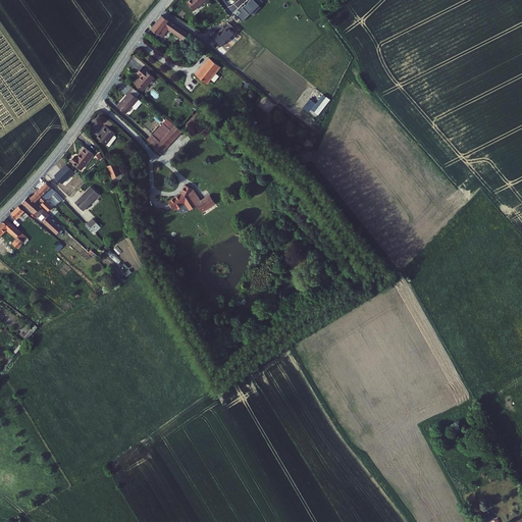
[(193,0),(190,3),(196,11),(210,0),(193,0)]
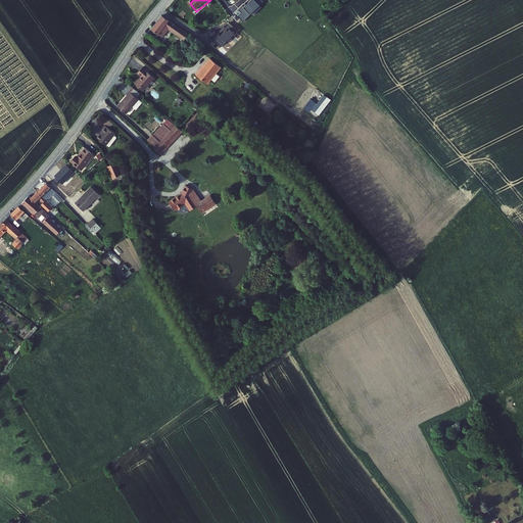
[(164,17),(158,25),(165,30),(168,28),(172,30),(179,36),(183,31),(164,17)]
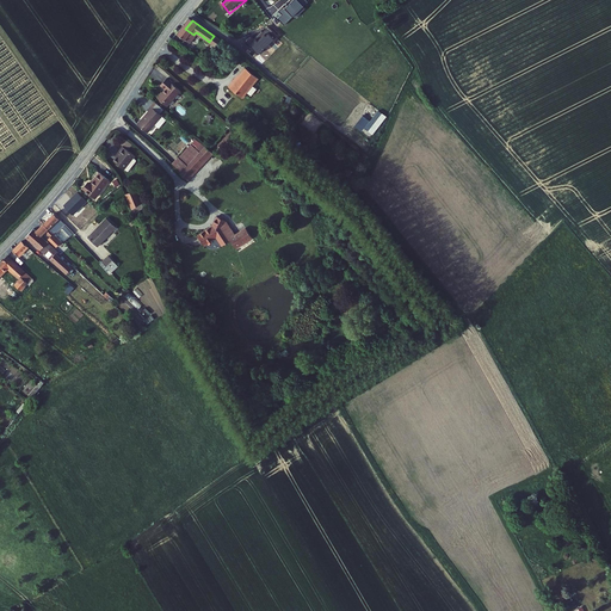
[(180,35),(192,44),(197,38),(193,35),(185,29),(180,35)]
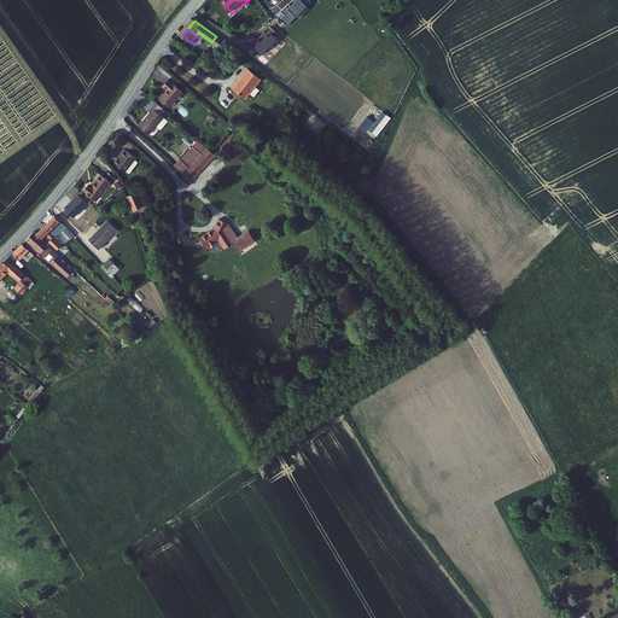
[(225,42),(216,36),(211,42),(217,46),(220,48),(225,42)]
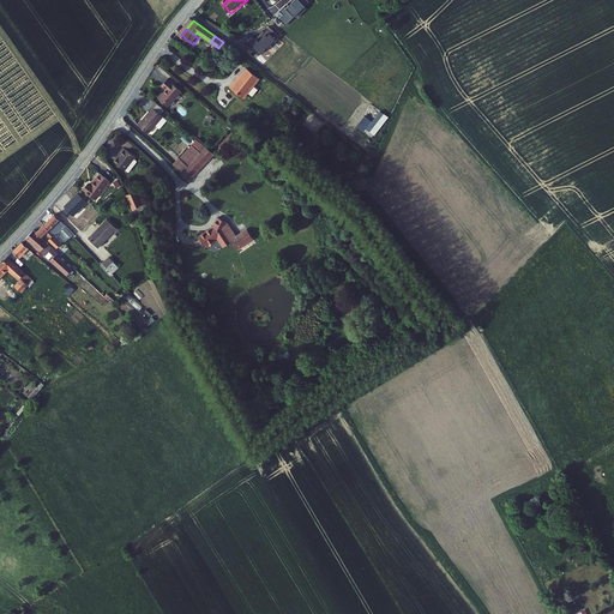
[(301,67),(308,58),(302,53),(295,62),(301,67)]
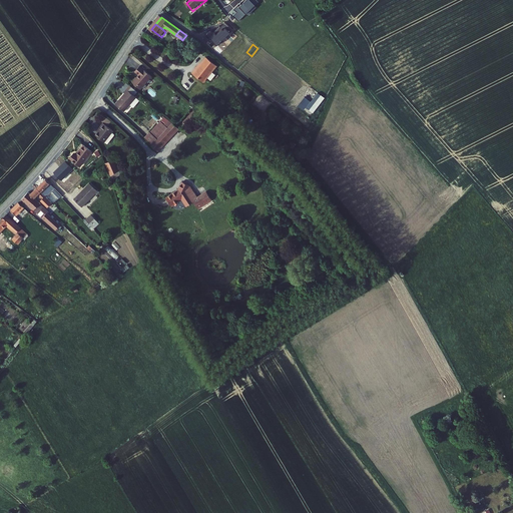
[(204,84),(217,67),(206,58),(196,70),(195,70),(192,74),(204,84)]
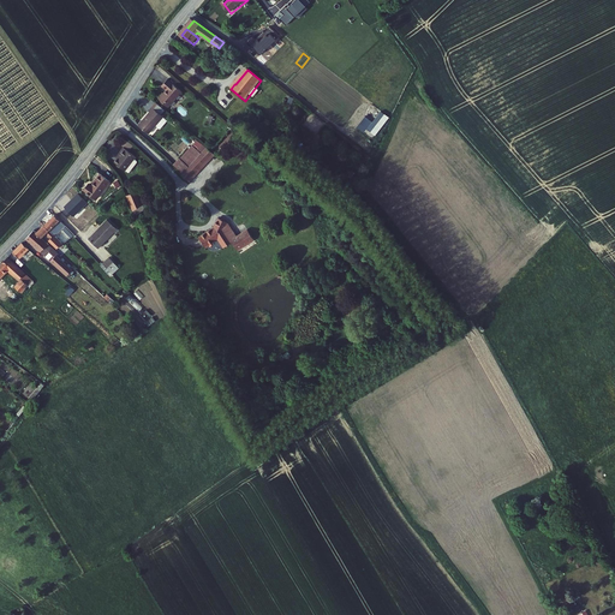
[(184,93),(169,79),(163,87),(169,91),(166,95),(165,94),(160,100),(171,108),(184,93)]
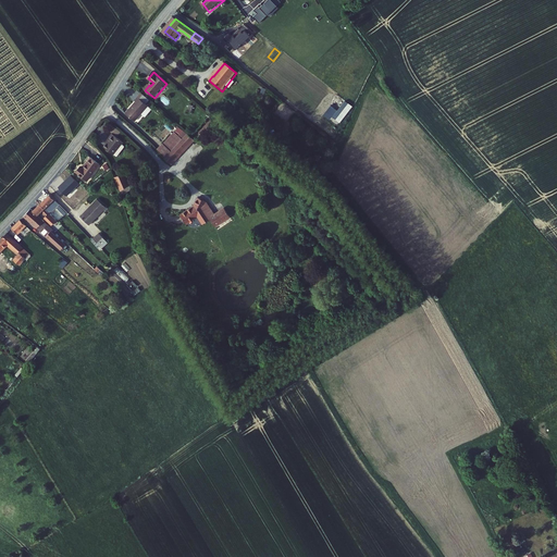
[(125,113),(134,121),(148,106),(145,102),(148,98),(140,93),(134,100),(135,101),(125,113)]
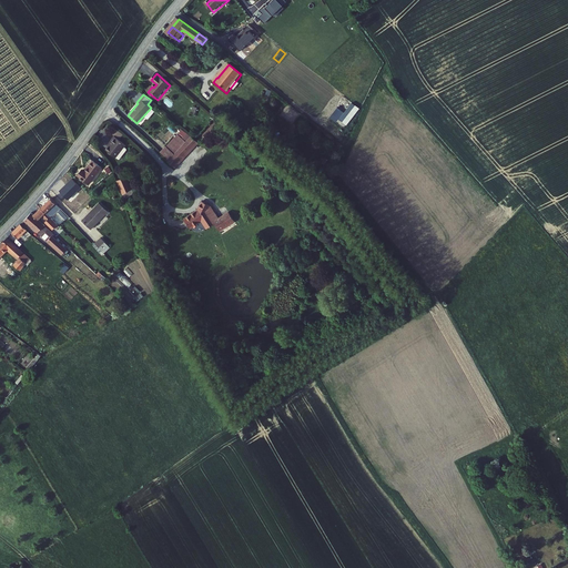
[(344,112),(338,119),(346,125),(359,108),(354,103),(346,114),(344,112)]
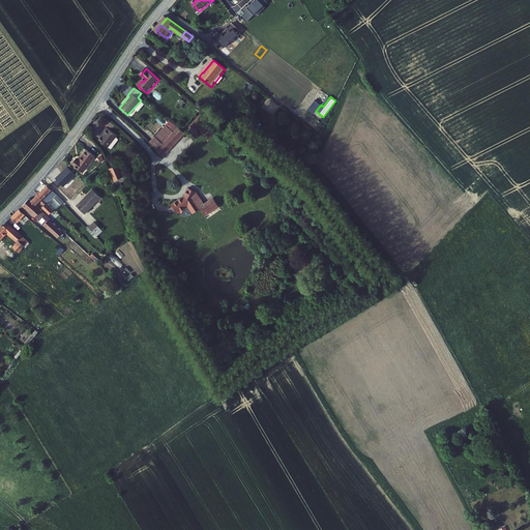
[(114,125),(106,118),(101,123),(106,127),(110,130),(114,125)]
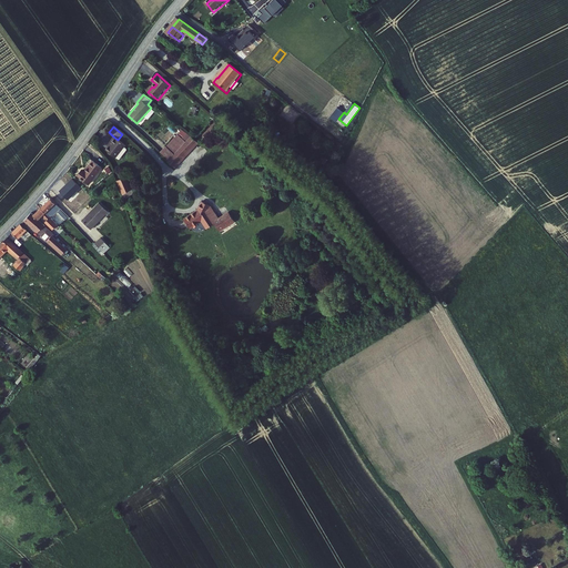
[(191,137),(183,130),(179,134),(186,142),(191,137)]
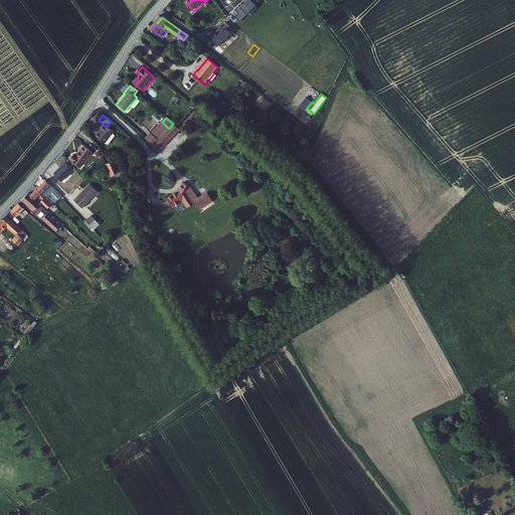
[(149,120),(145,124),(149,129),(154,125),(149,120)]
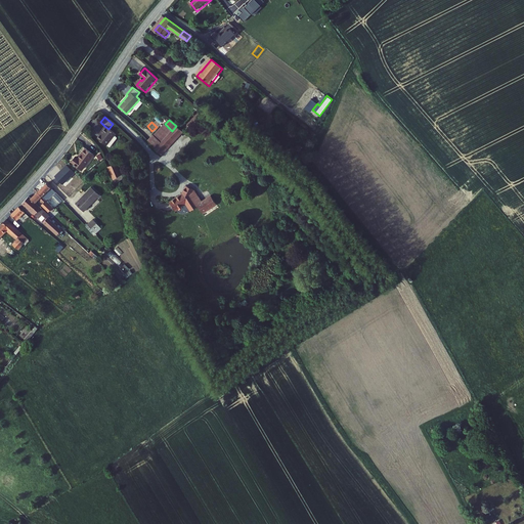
[(165,124),(149,141),(157,147),(172,131),(165,124)]
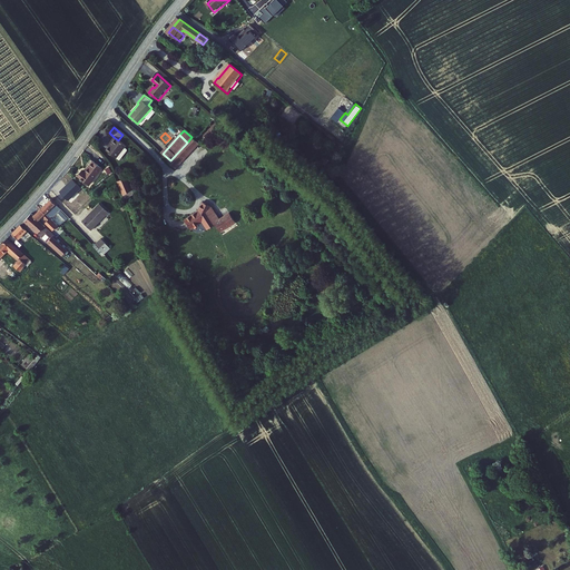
[(169,161),(176,167),(199,141),(193,136),(192,137),(187,143),(170,160),(169,161)]
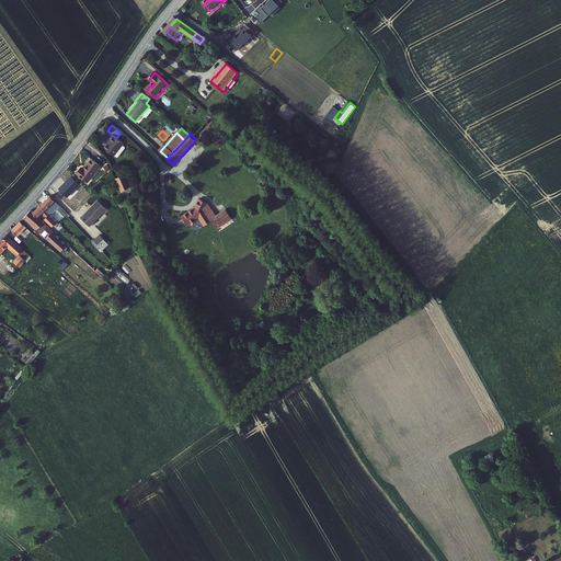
[(104,149),(114,156),(124,144),(112,135),(107,141),(110,142),(104,149)]
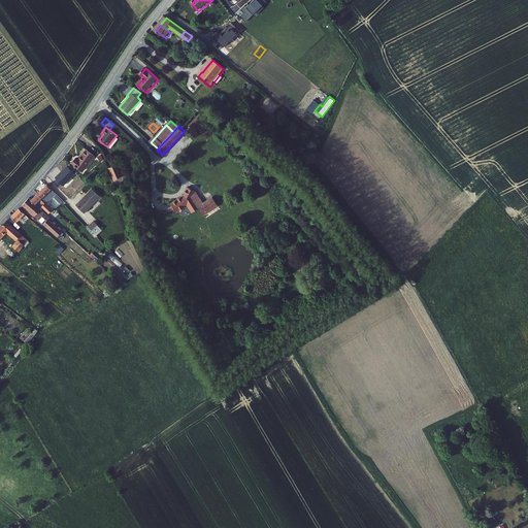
[(163,155),(164,157),(186,132),(185,131),(163,155)]
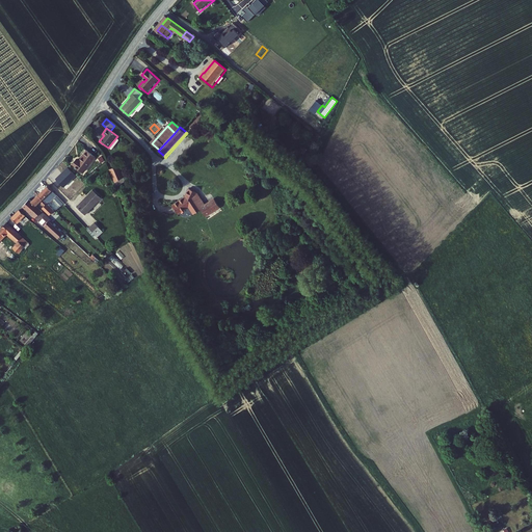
[(71,166),(73,168),(88,156),(85,153),(77,163),(75,162),(71,166)]
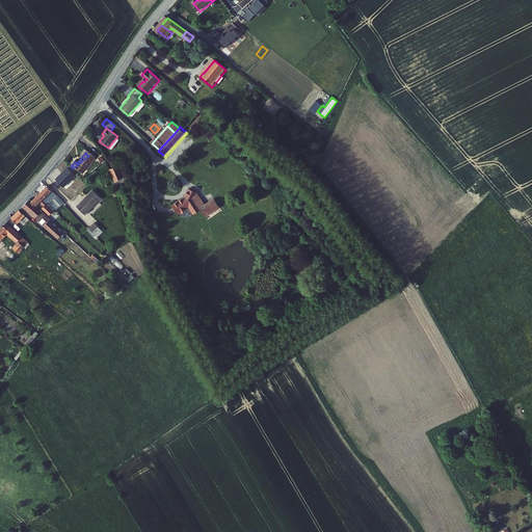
[(73,168),(80,175),(92,160),(88,156),(73,168)]
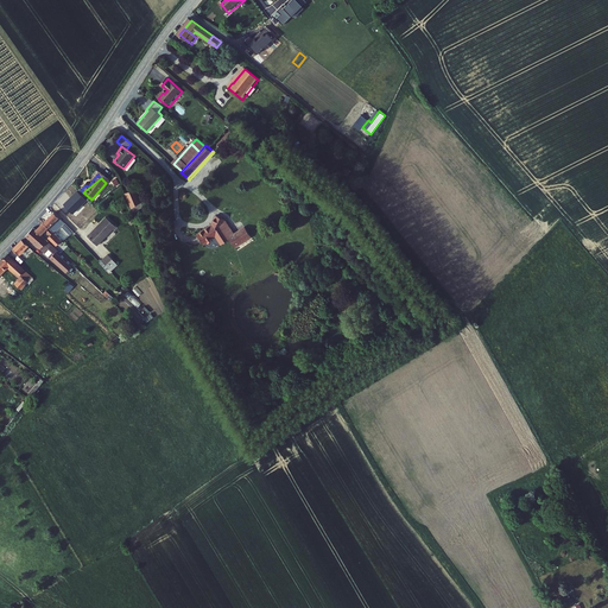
[(132,192),(124,198),(131,211),(140,204),(135,197),(134,198),(132,192)]
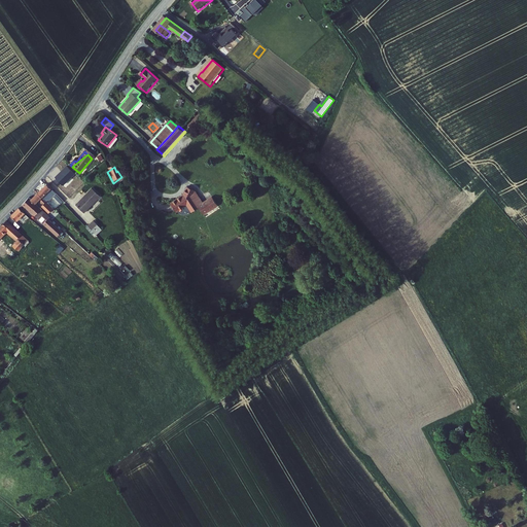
[(47,182),(38,191),(48,202),(50,199),(45,194),(48,190),(54,196),(55,195),(61,200),(64,198),(47,182)]
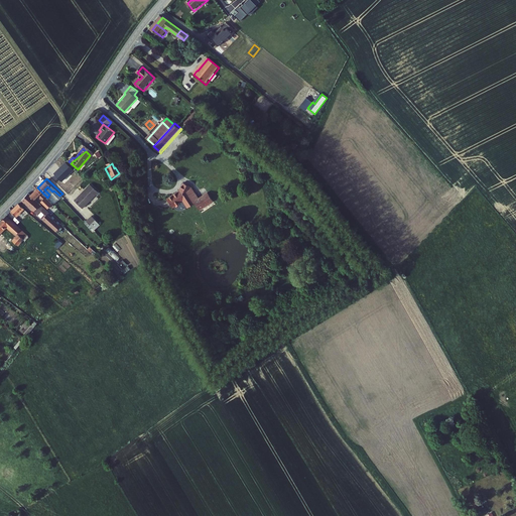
[(211,194),(201,199),(194,187),(185,183),(182,190),(169,200),(175,208),(185,201),(190,208),(198,204),(203,211),(216,202),(211,194)]
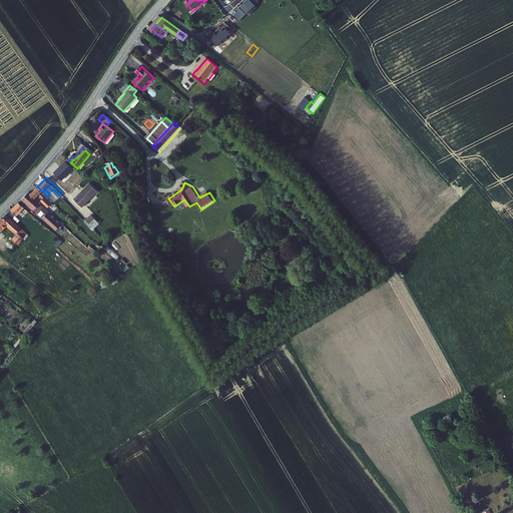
[(76,197),(84,205),(96,192),(88,184),(86,187),(87,188),(84,190),(83,189),(76,197)]
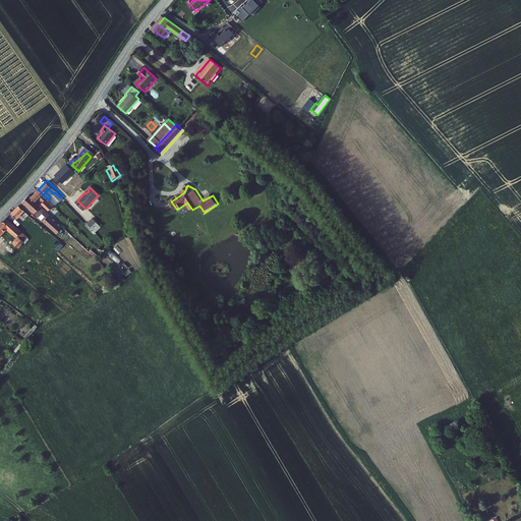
[(38,189),(31,197),(35,201),(39,198),(45,205),(49,200),(48,199),(38,189)]
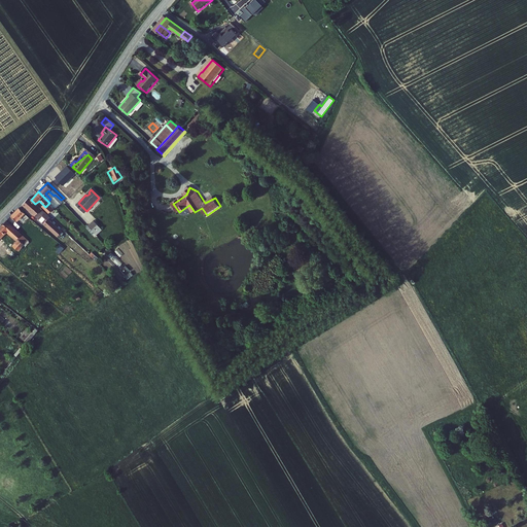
[(48,223),(64,237),(68,233),(35,204),(31,200),(28,198),(22,204),(41,221),(45,217),(49,221),(48,223)]
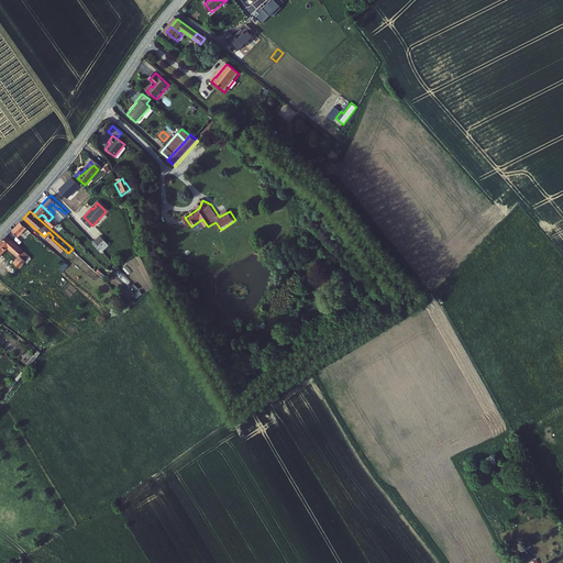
[(13,231),(19,236),(28,227),(21,221),(13,231)]
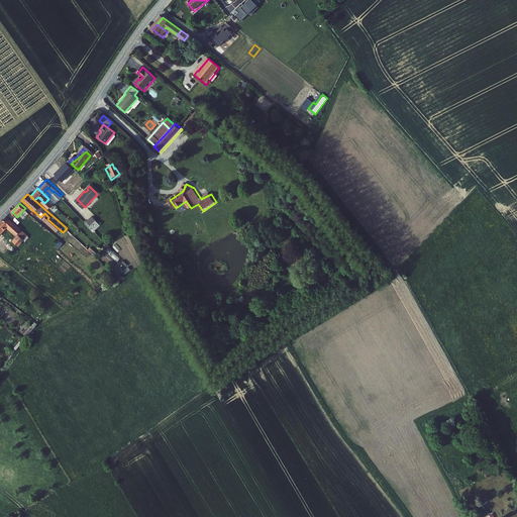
[(89,220),(96,226),(100,221),(94,215),(89,220)]
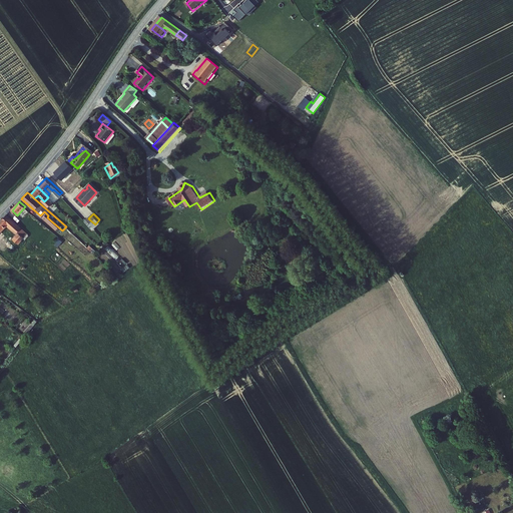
[(0,223),(0,240),(5,235),(2,232),(9,225),(21,236),(16,241),(22,246),(28,241),(22,235),(25,232),(10,219),(11,218),(7,215),(0,223)]
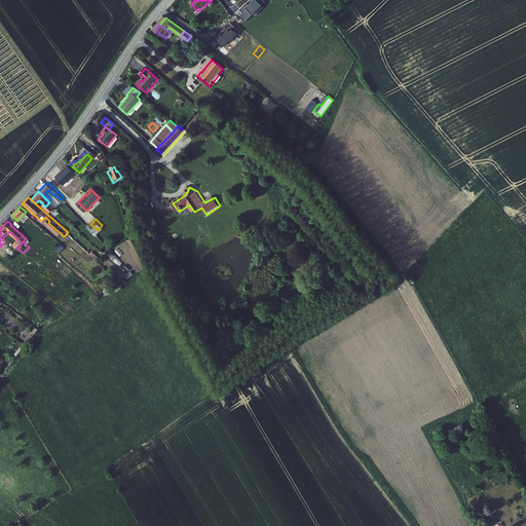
[(187,396),(193,406),(198,403),(192,392),(187,396)]
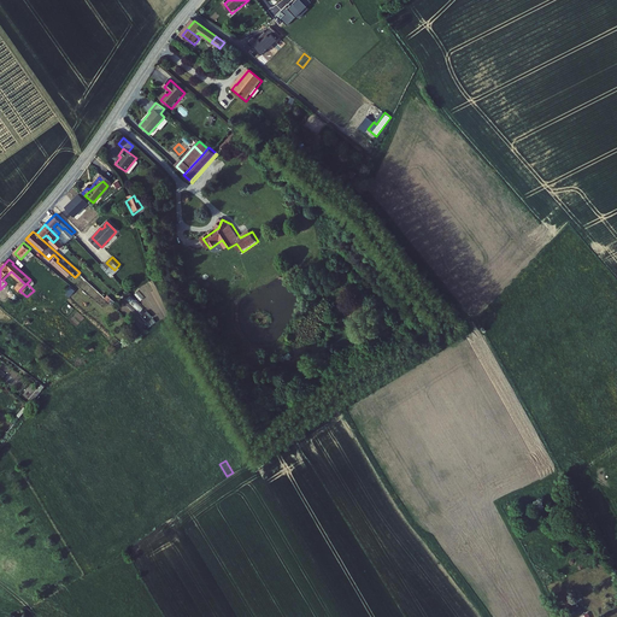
[(592,606),(597,615),(605,610),(601,603),(592,606)]
